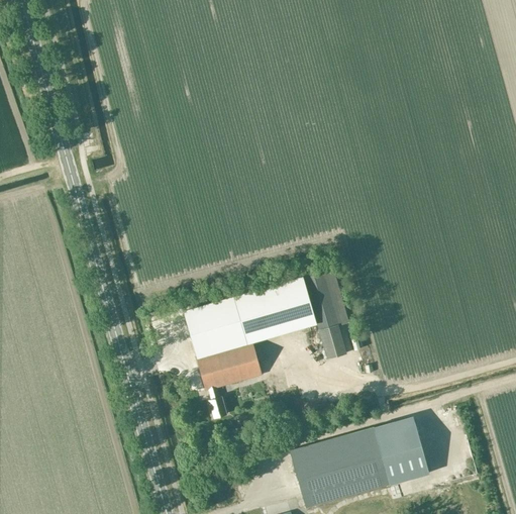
[(36,167),(25,170),(27,175),(38,172),(36,167)]
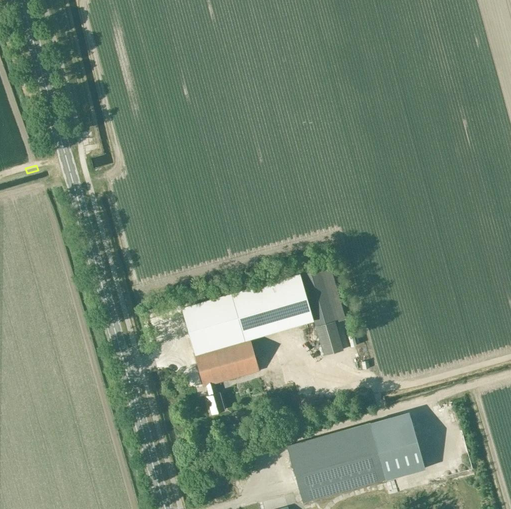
[(343,351),(335,325),(347,322),(330,269),(320,272),(320,271),(300,277),(324,357),(343,351)]
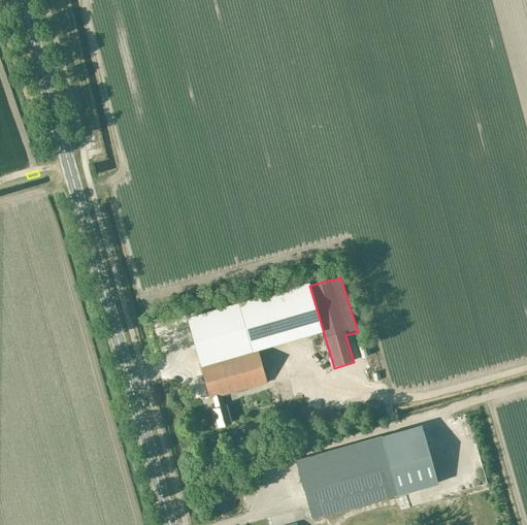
[(323,330),(309,286),(239,306),(252,351),(323,330)]
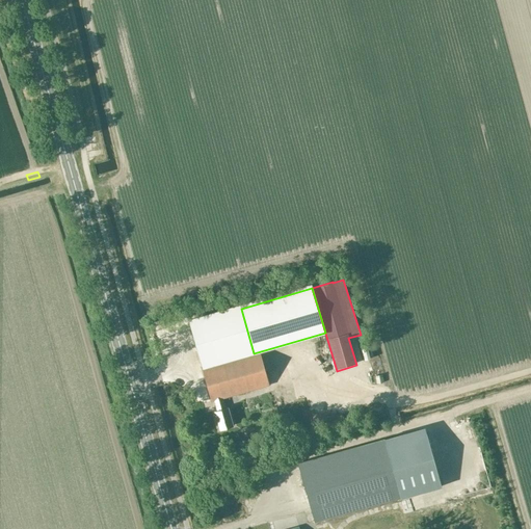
[(254,353),(241,309),(189,323),(203,369),(255,354),(254,353)]
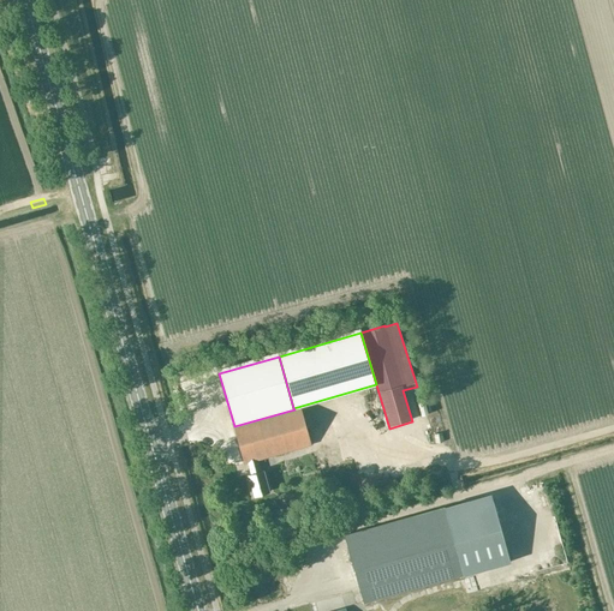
[(311,448),(299,408),(234,426),(245,467),(248,466),(251,478),(249,478),(255,499),(269,495),(263,474),(262,474),(258,463),(311,448)]
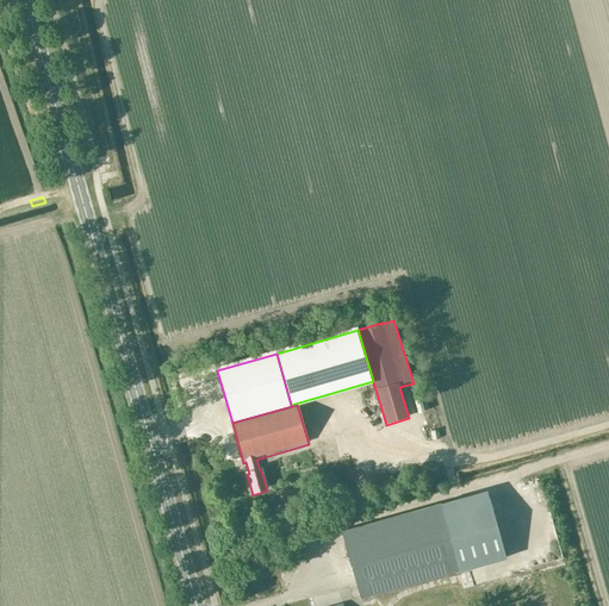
[(451,508),(442,511),(441,506),(342,535),(361,601),(460,574),(452,547),(460,544),(451,508)]
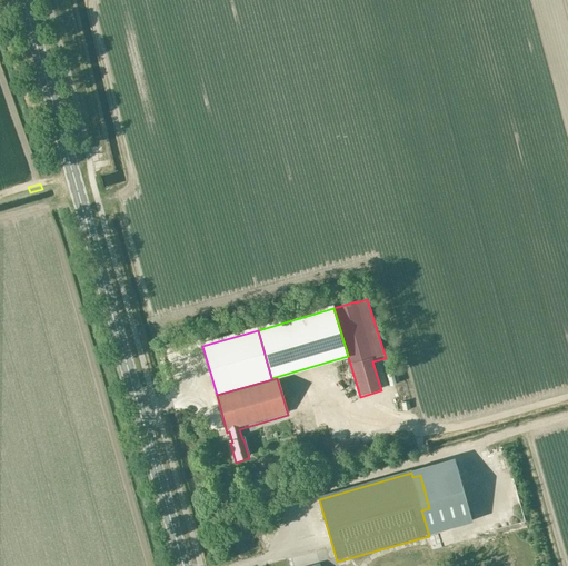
[(497,523),(495,523),(492,509),(485,509),(488,530),(498,529),(497,523)]
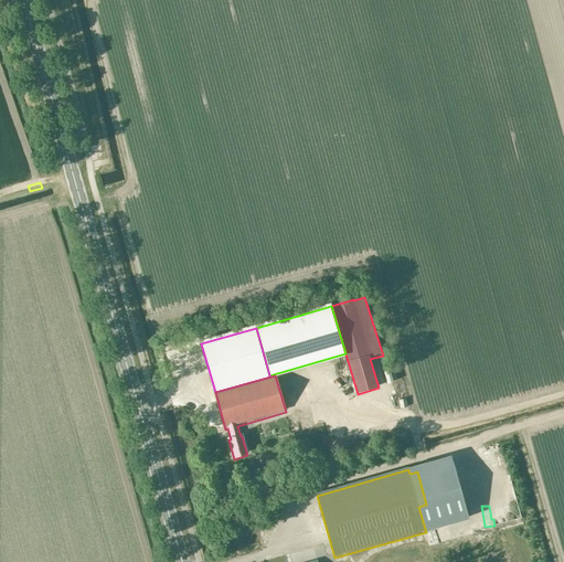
[(247,554),(259,554),(258,539),(246,539),(247,554)]
